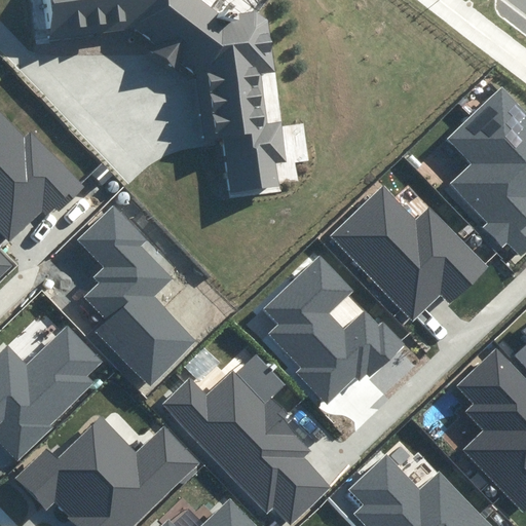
[(37,0),(42,37),(132,26),(192,70),(201,145),(216,144),(223,201),(277,194),(274,167),(284,166),(277,123),(265,124),(259,75),(270,74),(264,23),(253,14),(221,19),(193,0),(37,0)]
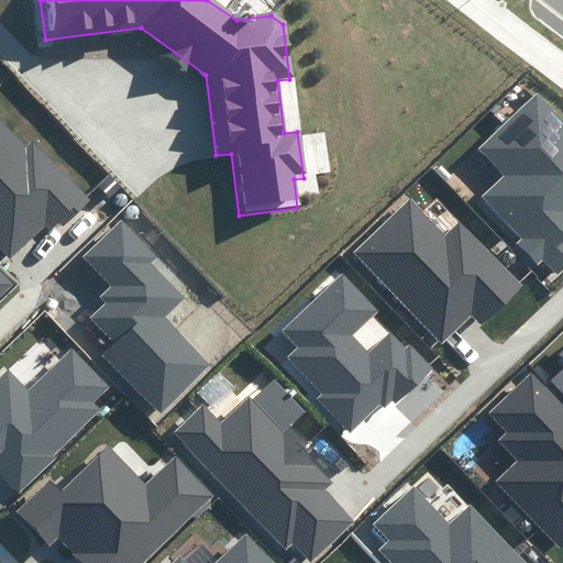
[(496,130),(562,196),(562,109),(540,86),(496,130)]
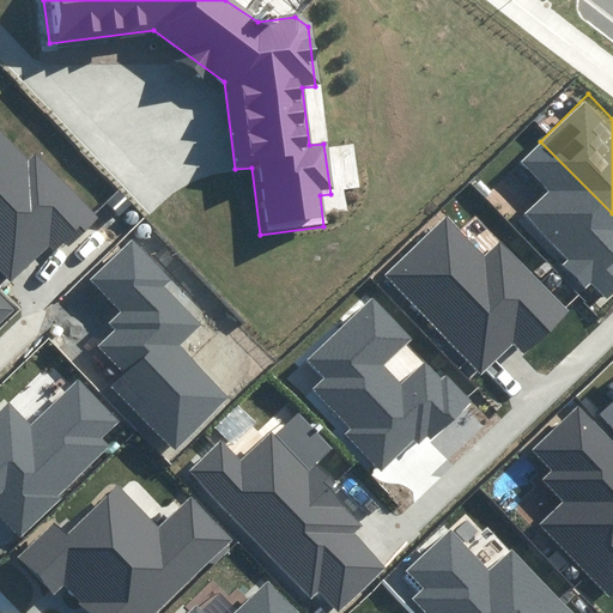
[(30,161),(0,127),(0,275),(13,290),(95,216),(38,153),(30,161)]
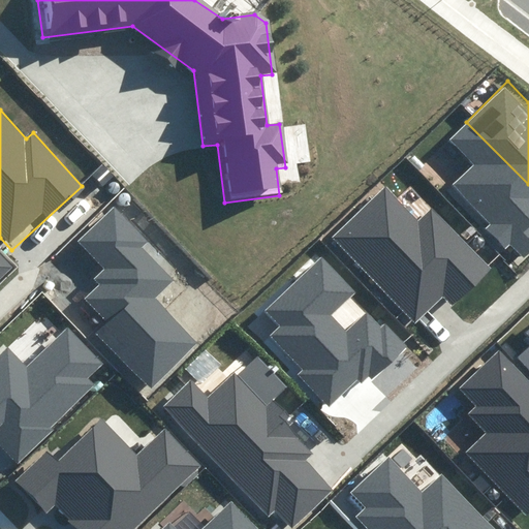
[(528,184),(466,122),(447,141),(470,164),(450,184),(490,224),(486,228),(505,247),(509,244),(526,260),(528,257),(528,184)]
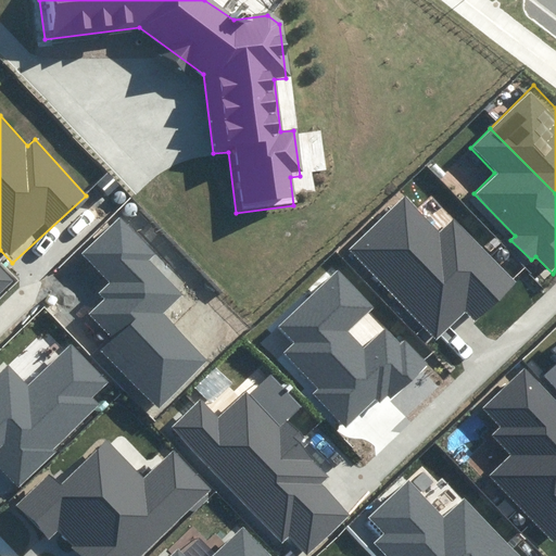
[(114,200),(115,202),(117,203),(119,204),(122,204),(124,203),(125,202),(126,200),(127,198),(127,196),(126,193),(124,192),(122,191),(119,191),(118,191),(116,192),(115,193),(114,196),(114,198),(114,200)]
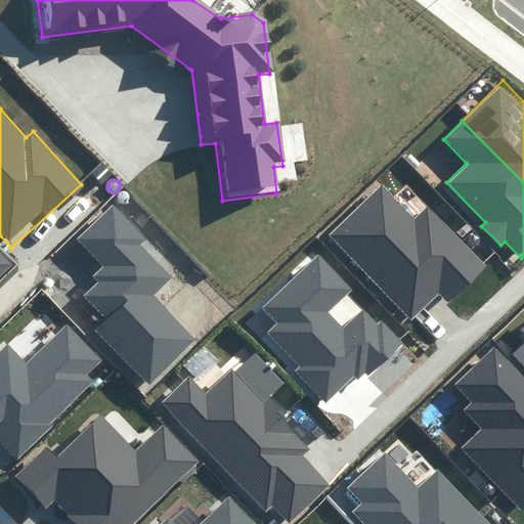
[(418,216),(384,182),(329,236),(409,318),(437,292),(446,302),(484,264),(427,207),(418,216)]
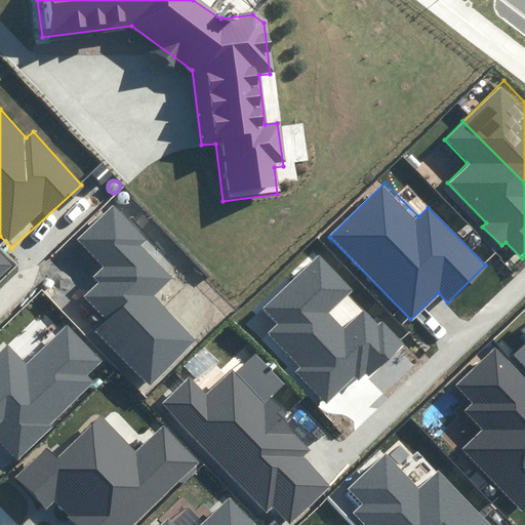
[(119,200),(120,202),(122,203),(123,204),(126,204),(127,203),(129,202),(130,200),(131,198),(130,196),(129,195),(128,193),(126,192),(124,192),(122,192),(121,193),(119,195),(119,197),(118,198),(119,200)]
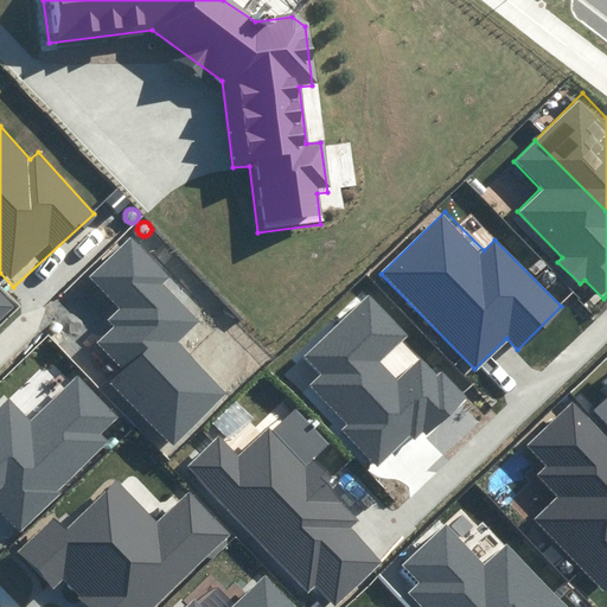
[(172,273),(134,235),(94,276),(123,306),(112,319),(117,325),(98,343),(123,368),(109,382),(176,447),(229,393),(180,344),(202,321),(163,282),(172,273)]
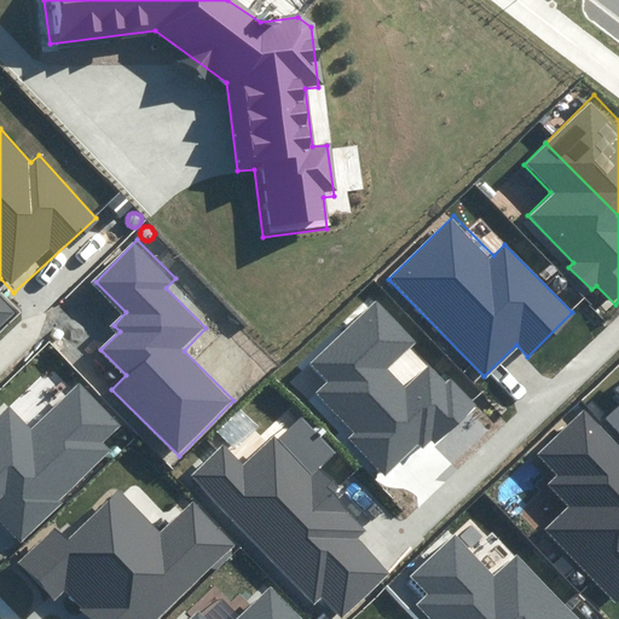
[(554,285),(555,288),(556,289),(559,289),(561,289),(562,289),(563,288),(565,285),(566,284),(566,282),(565,279),(563,278),(561,277),(559,277),(557,278),(555,278),(554,281),(554,282),(554,284),(554,285)]
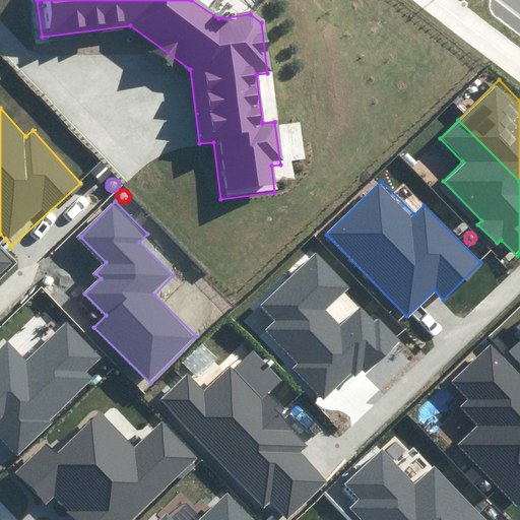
[(350,283),(314,248),(257,306),(271,319),(260,329),(296,364),(291,368),(322,397),(360,359),(368,367),(393,341),(365,313),(348,329),(327,308),(350,283)]
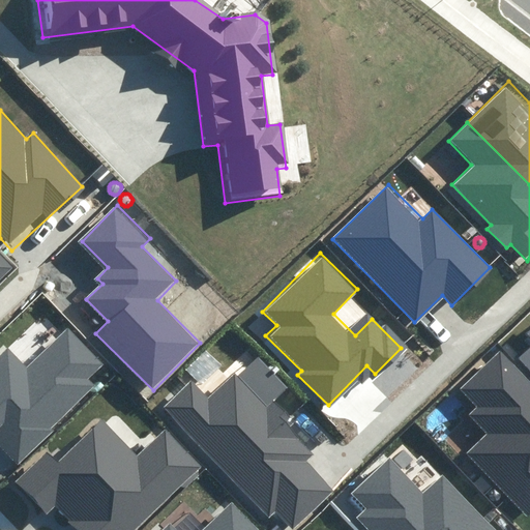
[(0,281),(13,268),(0,254),(0,281)]
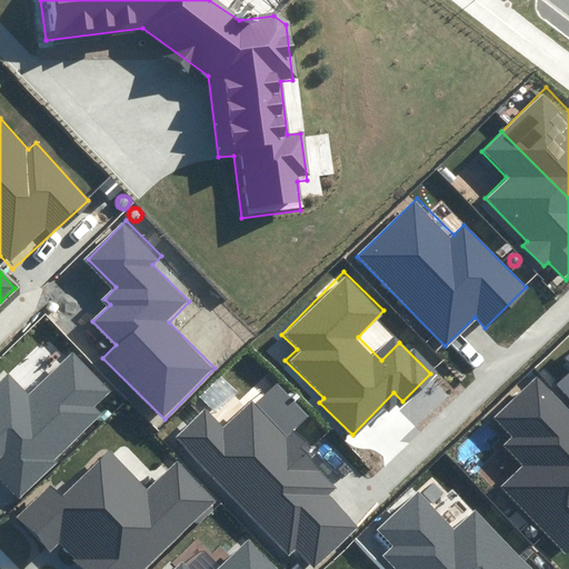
[(568,365),(568,370),(555,386),(568,400),(568,349),(561,357),(568,365)]
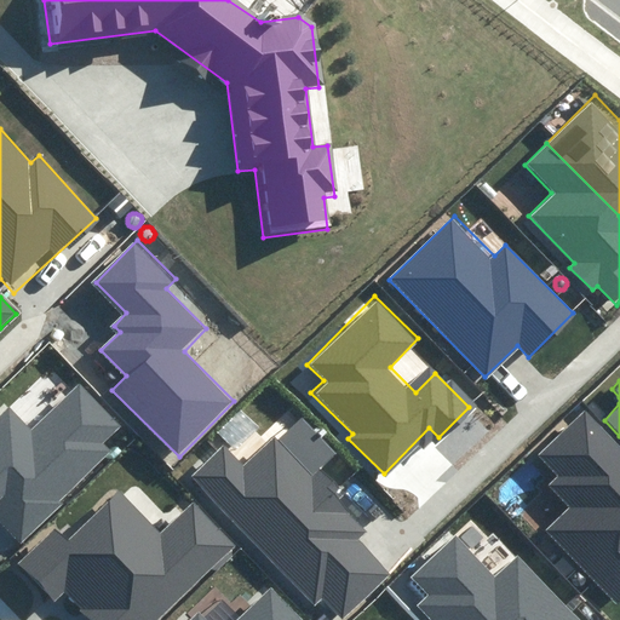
[(121,425),(81,385),(32,434),(5,407),(0,411),(0,521),(21,543),(114,451),(104,442),(121,425)]
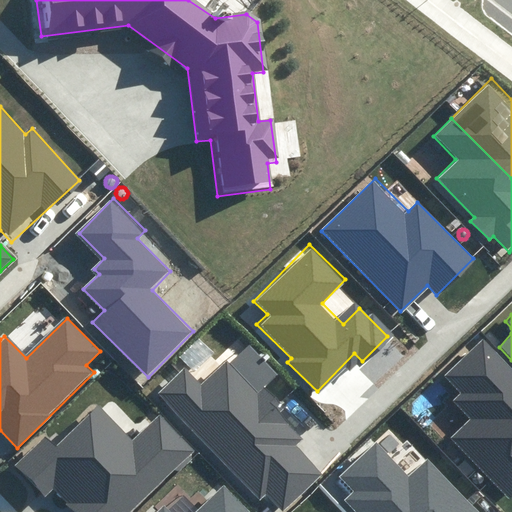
[(511,368),(483,339),(444,375),(459,390),(450,399),(469,419),(449,437),(510,501),(511,499),(511,368)]
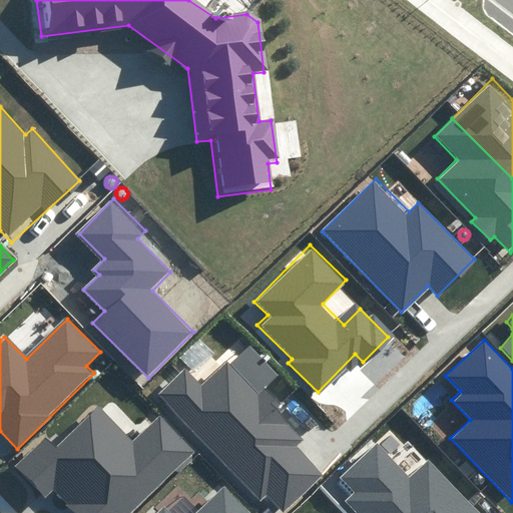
[(185,371),(160,394),(261,502),(267,497),(281,512),(283,512),(323,477),(295,447),(304,438),(262,392),(279,376),(248,344),(201,388),(185,371)]
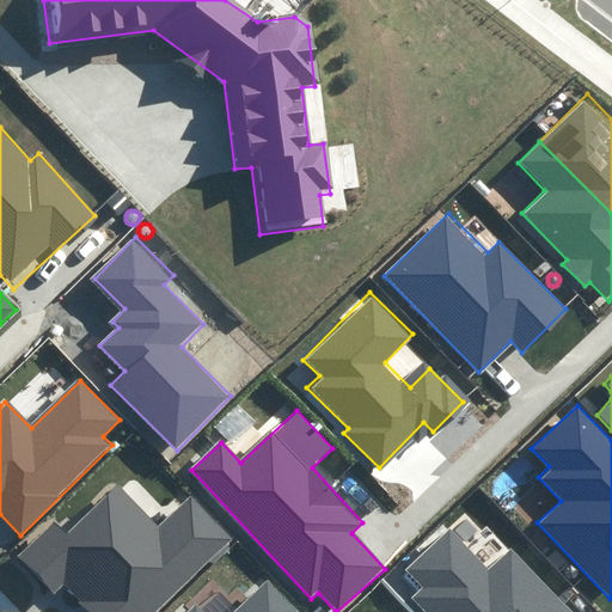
[(67,536),(54,521),(16,557),(55,600),(68,588),(91,611),(152,611),(231,539),(193,499),(158,531),(117,488),(67,536)]
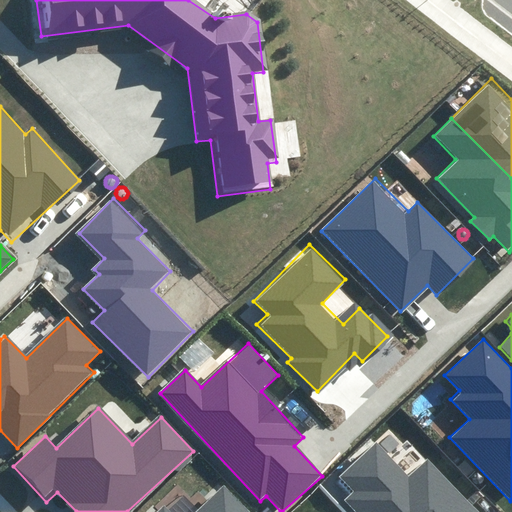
[(350,493),(342,501),(351,511),(475,511),(429,462),(410,480),(376,443),(337,479),(350,493)]
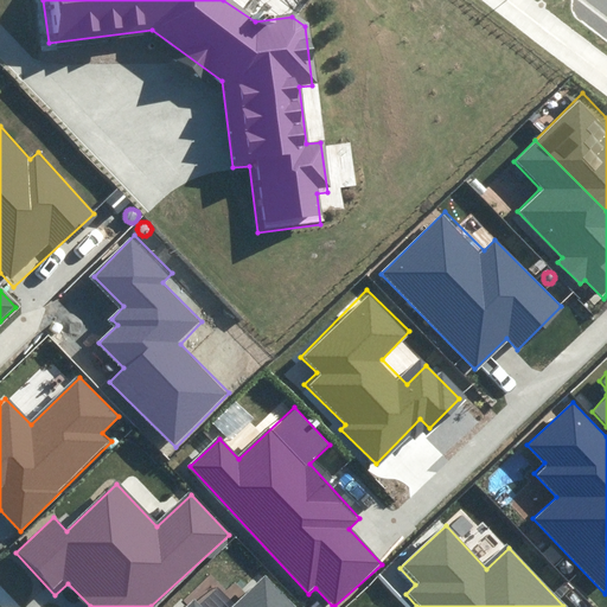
[(296,606),(267,575),(232,606),(208,606),(193,592),(177,606),(296,606)]
